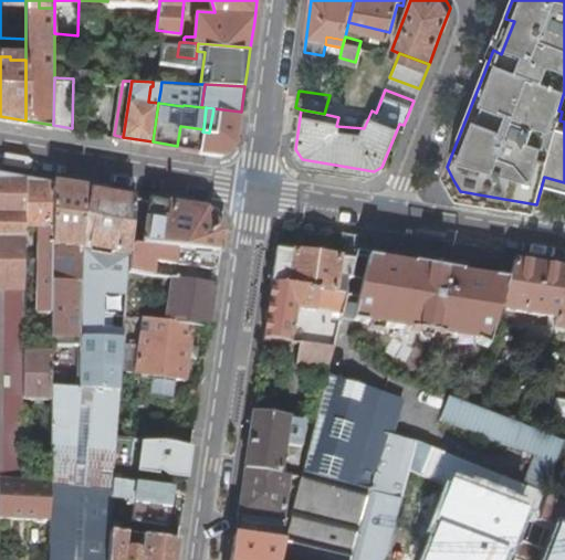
[(213,108),(212,115),(218,115),(216,126),(210,126),(209,133),(202,131),(200,150),(222,154),(237,144),(239,127),(241,112),(213,108)]
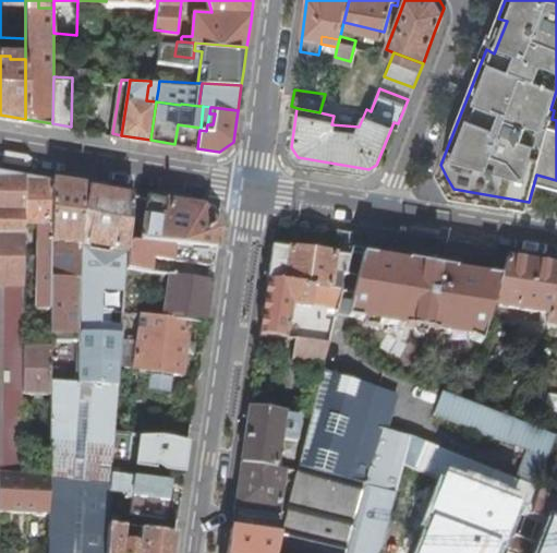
[(197,148),(200,130),(201,128),(178,124),(174,144),(188,146),(197,148)]
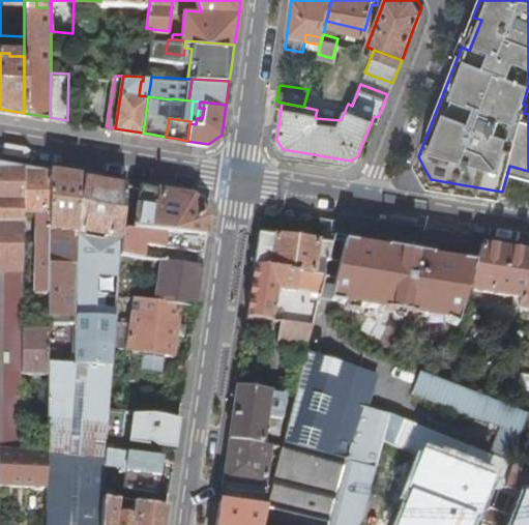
[(0,448),(22,449),(23,371),(23,329),(24,210),(25,165),(2,162),(0,161),(0,448)]
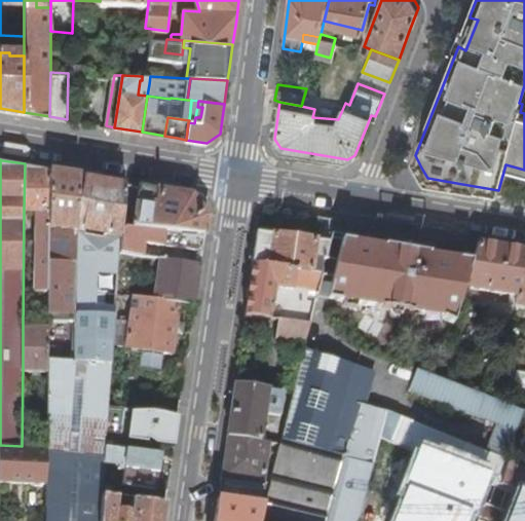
[(36,289),(48,289),(48,259),(49,225),(49,168),(38,166),(25,163),(24,209),(37,209),(36,289)]
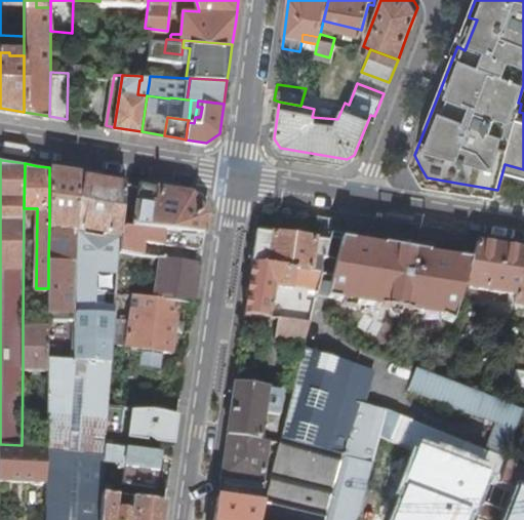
[(49,225),(76,227),(80,172),(49,167),(49,225)]
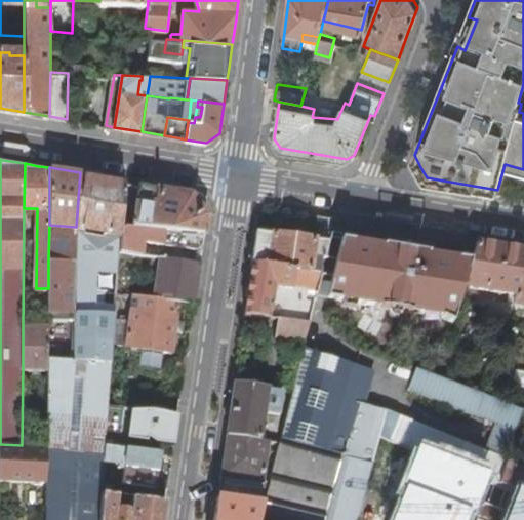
[(76,227),(122,233),(123,224),(127,181),(108,177),(80,172),(76,227)]
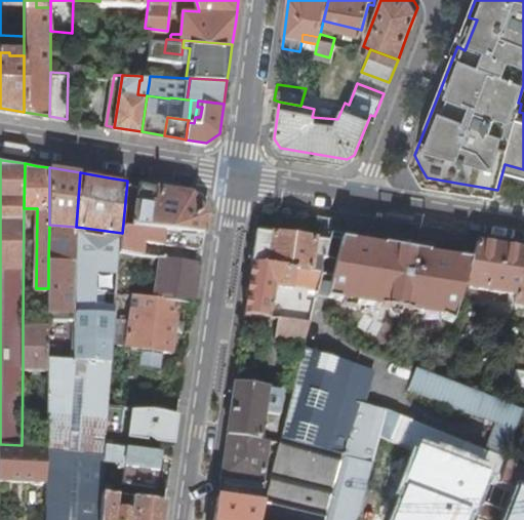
[(139,183),(132,225),(205,230),(206,223),(208,212),(192,192),(139,183)]
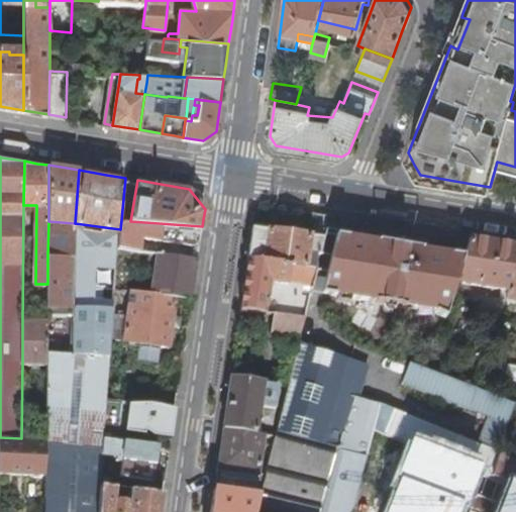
[(22,321),(47,322),(47,305),(47,284),(35,284),(36,205),(23,205),(22,321)]
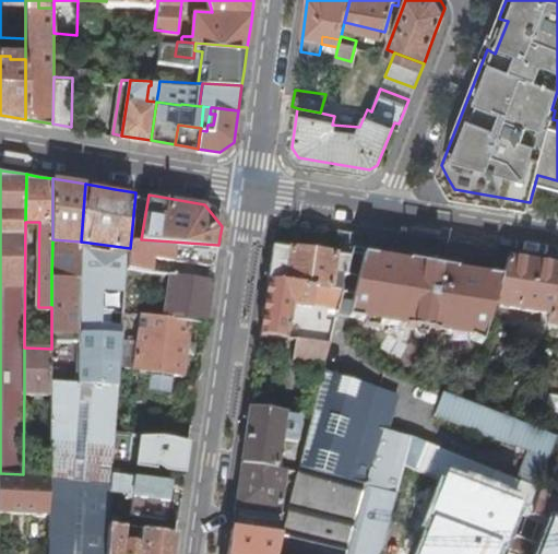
[(154,256),(216,263),(216,260),(218,245),(141,239),(131,238),(130,248),(129,267),(152,270),(154,256)]
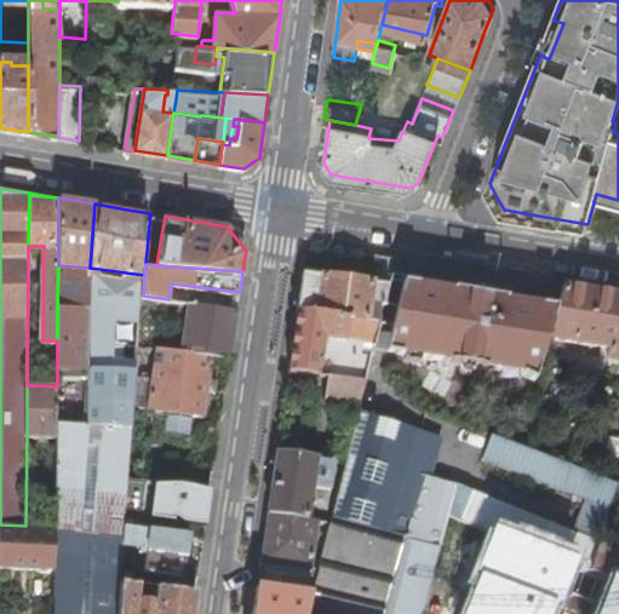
[(90,268),(58,265),(57,305),(90,307),(90,268)]
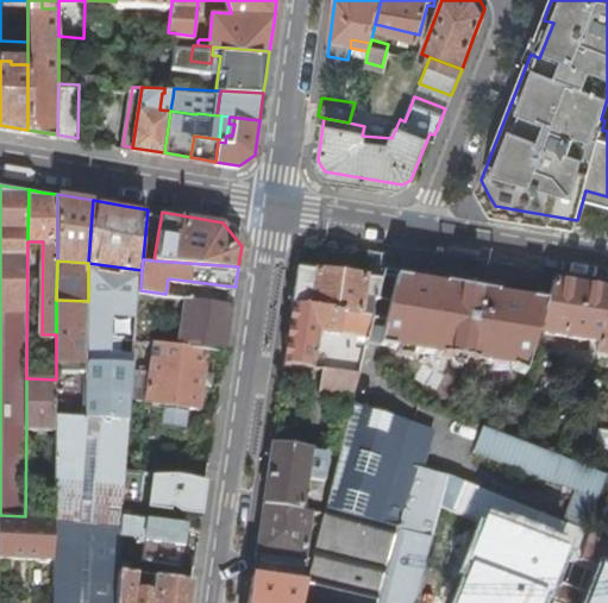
[(87,359),(135,360),(140,290),(142,270),(88,263),(88,301),(87,359)]
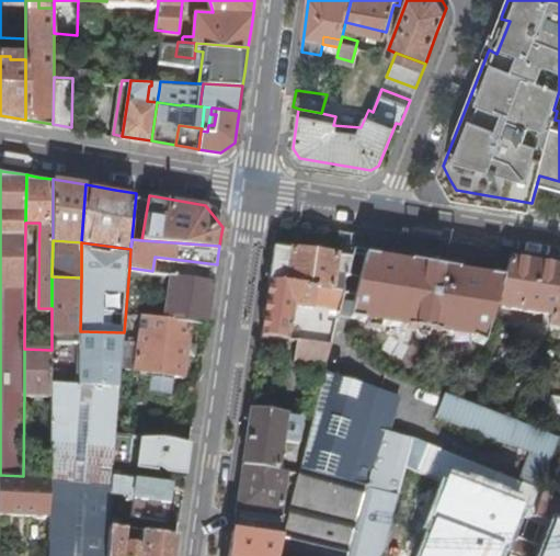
[(277,245),(272,281),(343,288),(352,254),(339,252),(277,245)]
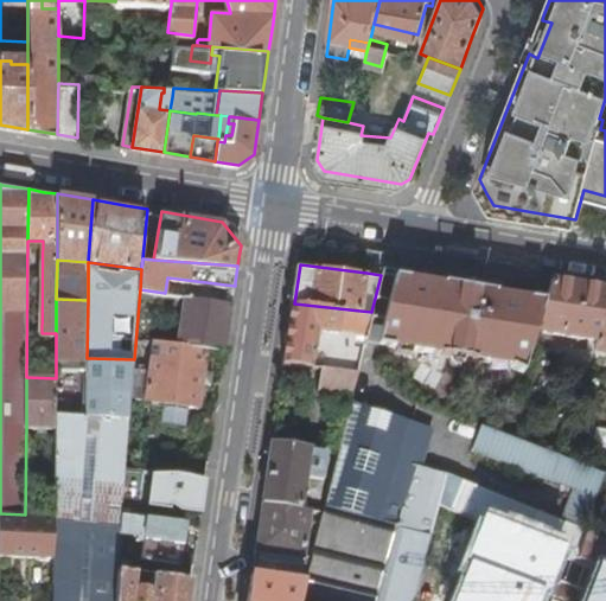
[(547,299),(483,287),(482,294),(464,291),(465,285),(413,275),(396,272),(378,339),(527,364),(537,327),(547,299)]
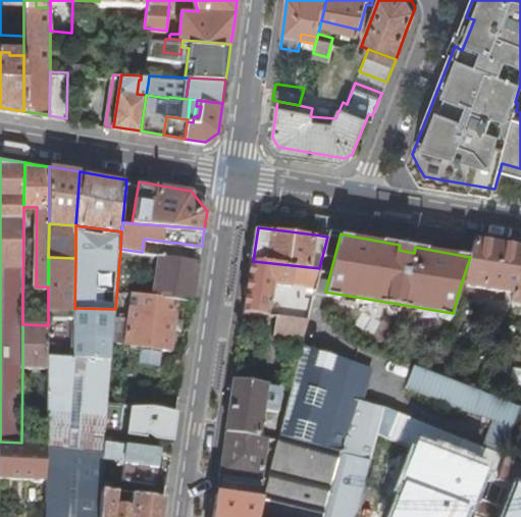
[(508,296),(513,297),(520,252),(520,246),(489,240),(475,238),(470,257),(462,281),(509,289),(508,296)]
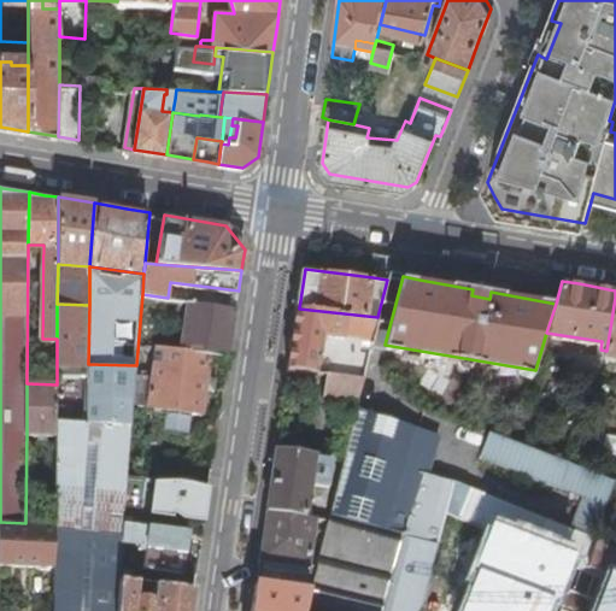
[(186,300),(181,347),(212,352),(229,354),(233,329),(236,306),(186,300)]
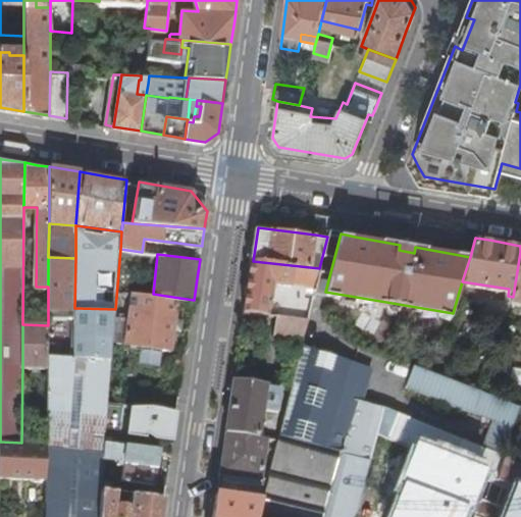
[(48,308),(74,308),(75,258),(48,257),(48,287),(48,308)]
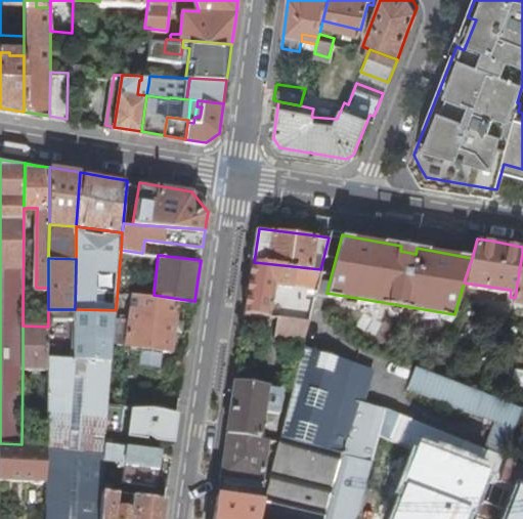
[(308,284),(317,285),(320,269),(254,262),(251,262),(248,285),(245,310),(277,314),(309,318),(315,294),(302,292),(301,301),(273,297),(274,283),(293,285),(294,280),(308,283),(308,284)]
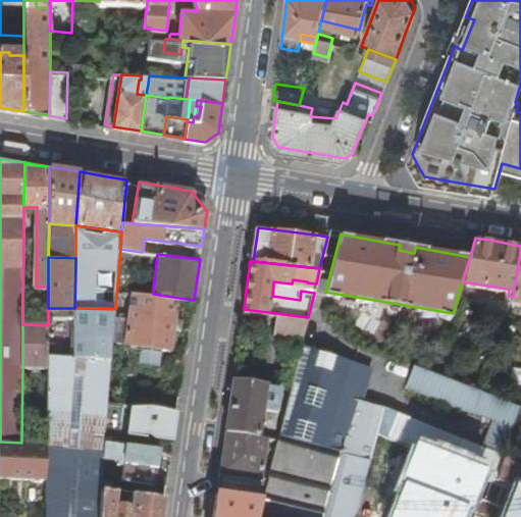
[(128,316),(115,313),(113,340),(144,345),(164,348),(172,349),(179,298),(153,294),(133,291),(128,316)]
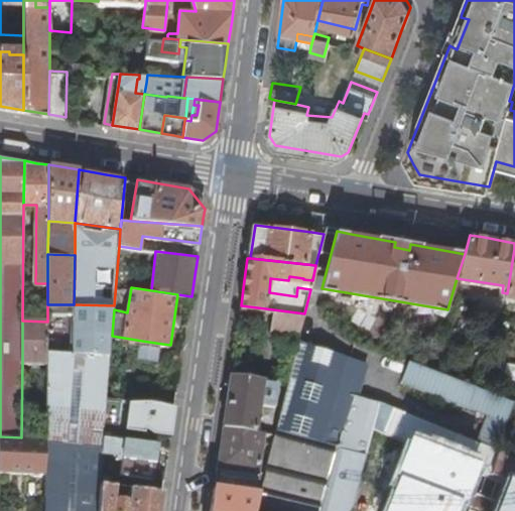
[(488,314),(499,318),(506,299),(493,297),(488,314)]
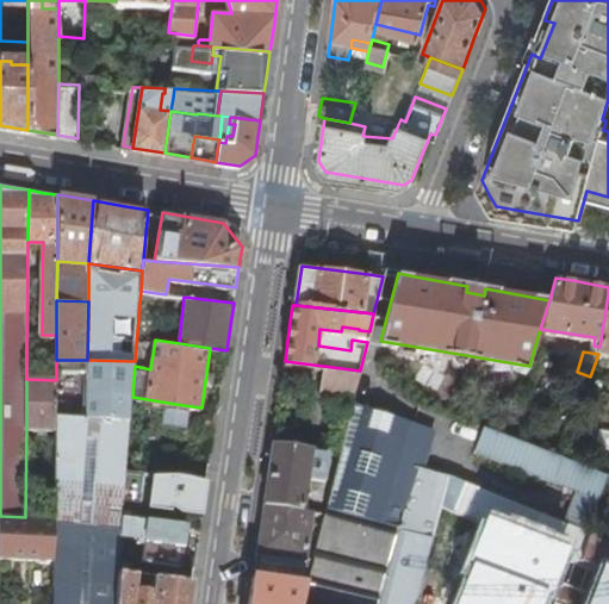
[(87,360),(56,360),(56,380),(56,413),(86,416),(87,360)]
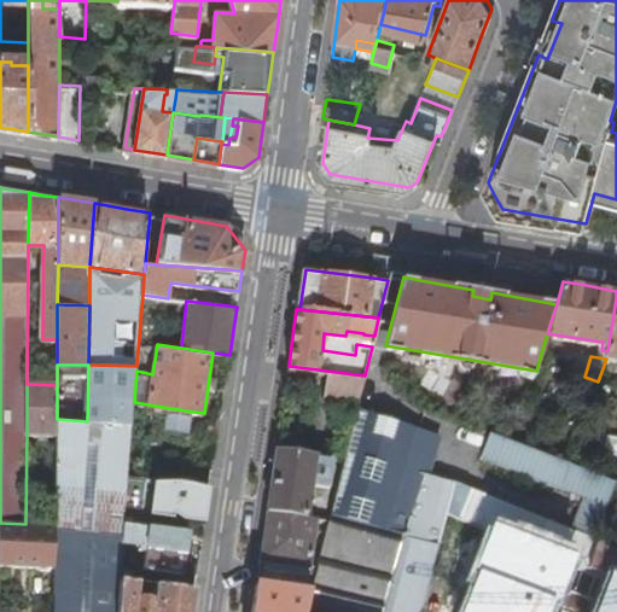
[(137,366),(88,365),(87,421),(132,424),(134,402),(137,371),(137,366)]
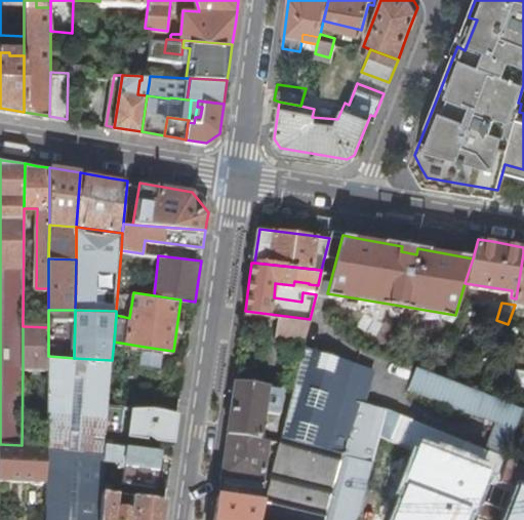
[(275,334),(305,340),(310,319),(278,315),(275,334)]
